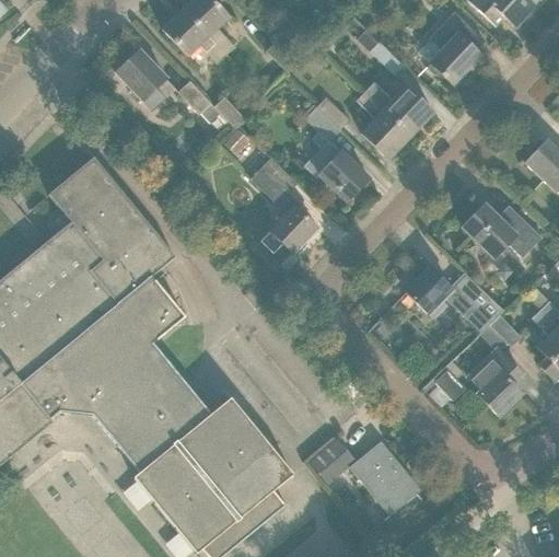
[(191,0),(183,9),(225,54),(234,45),(218,27),(230,16),(214,0),(191,0)]
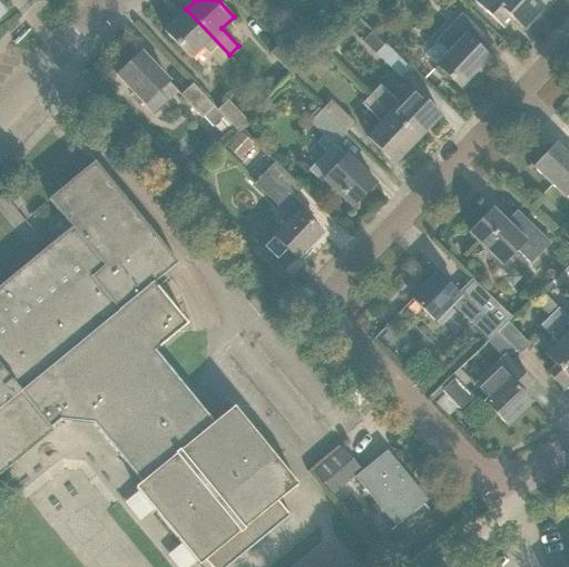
[(525,27),(548,2),(546,0),(477,0),(504,27),(513,17),(525,27)]
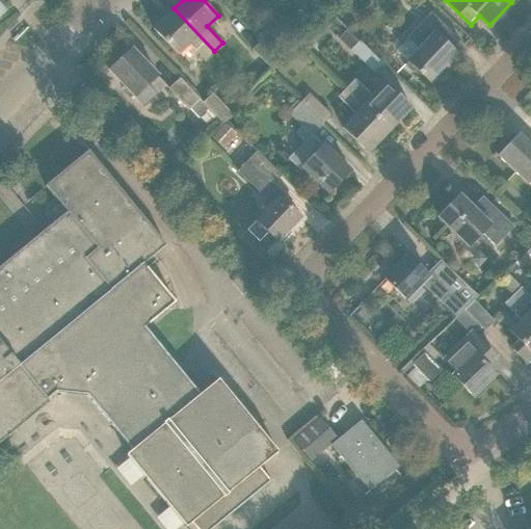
[(206,59),(214,51),(174,8),(154,26),(179,52),(189,42),(206,59)]
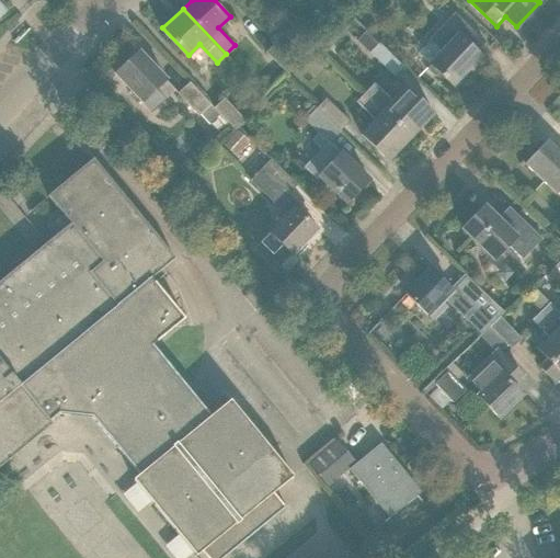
[(470,67),(475,70),(486,58),(469,43),(477,34),(484,41),(486,40),(455,11),(430,37),(442,48),(430,61),(454,84),(470,67)]
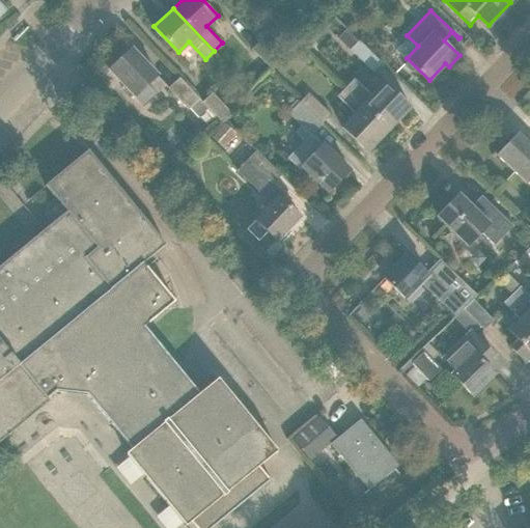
[(373,68),(382,59),(359,38),(351,47),(373,68)]
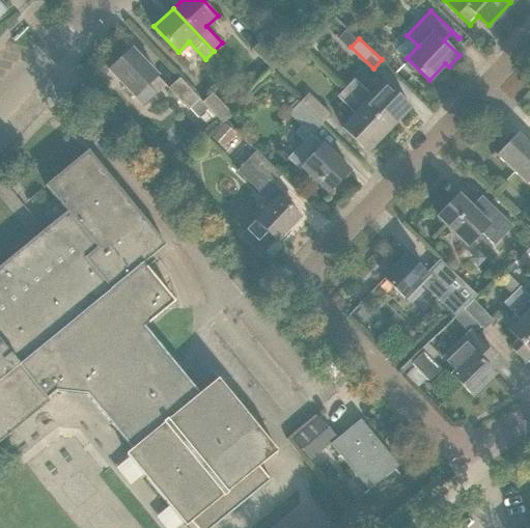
[(166,83),(158,74),(133,47),(110,67),(135,95),(148,83),(157,92),(166,83)]
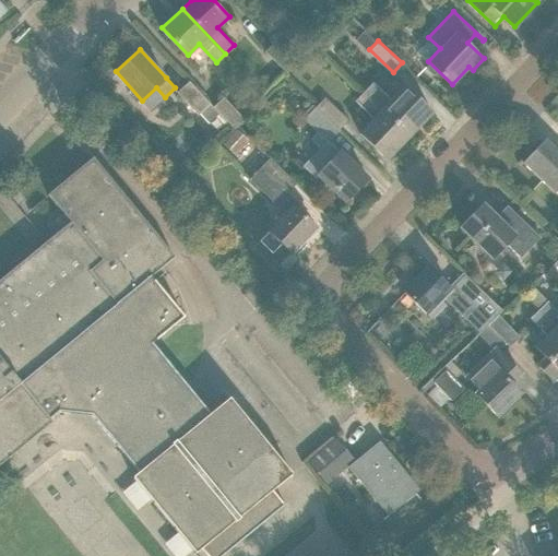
[(220,111),(214,105),(211,103),(189,80),(177,91),(199,114),(200,113),(209,122),(220,111)]
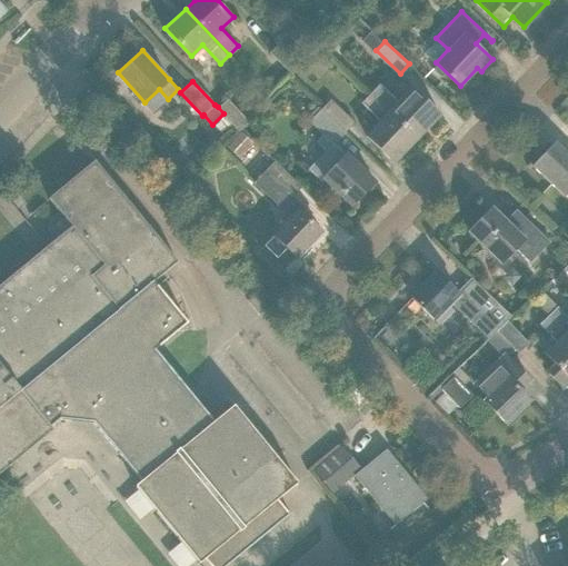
[(371,91),(418,136),(440,112),(412,86),(399,100),(380,82),(371,91)]
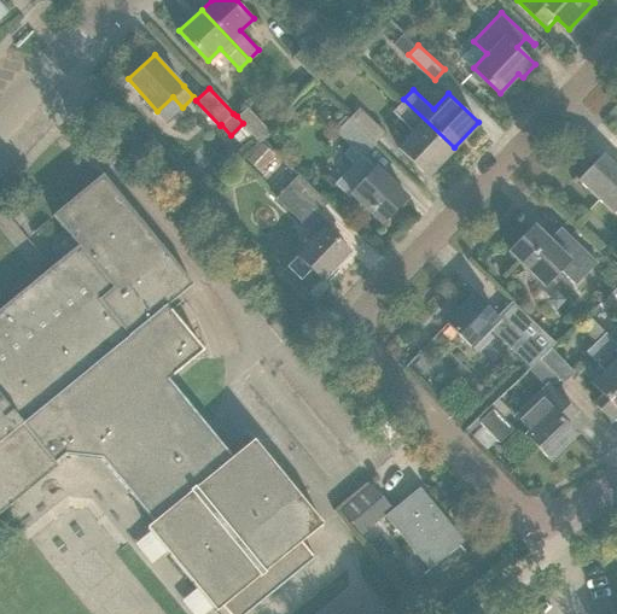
[(429,175),(454,147),(403,99),(393,110),(413,129),(399,145),(429,175)]
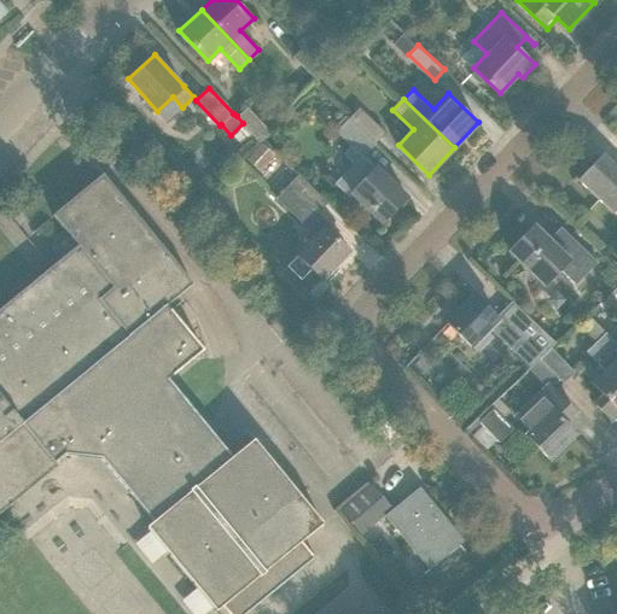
[(350,116),(376,141),(385,132),(360,105),(350,116)]
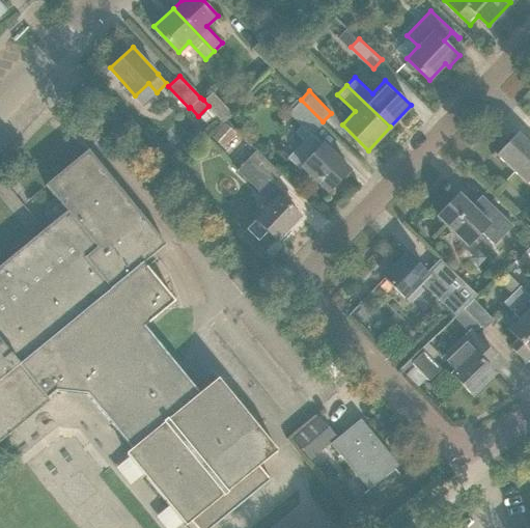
[(203,100),(208,106),(223,121),(232,112),(213,91),(203,100)]
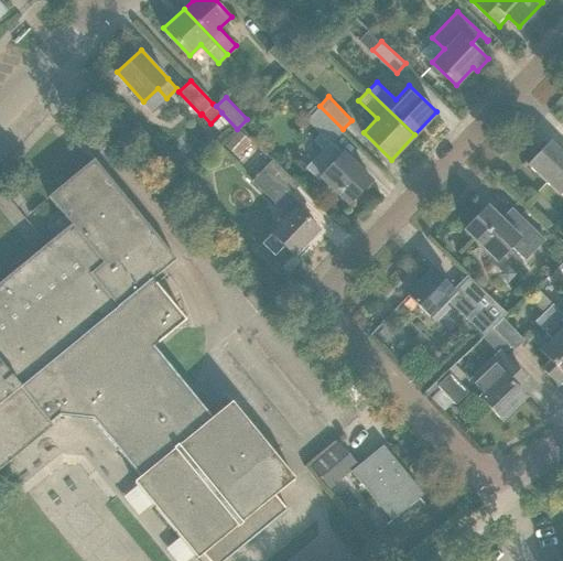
[(332,141),(343,129),(320,106),(307,118),(321,131),(331,142),(332,141)]
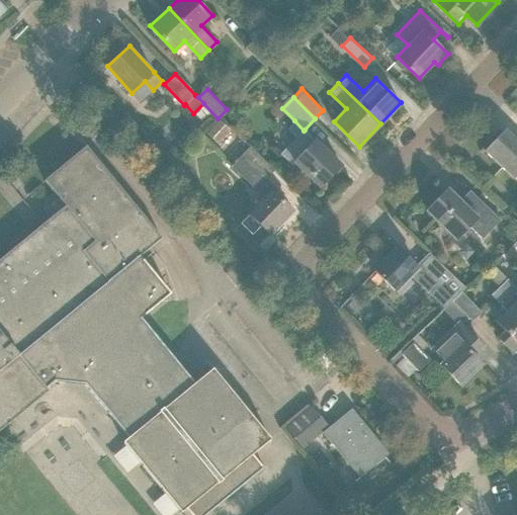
[(219,143),(232,127),(221,117),(207,133),(219,143)]
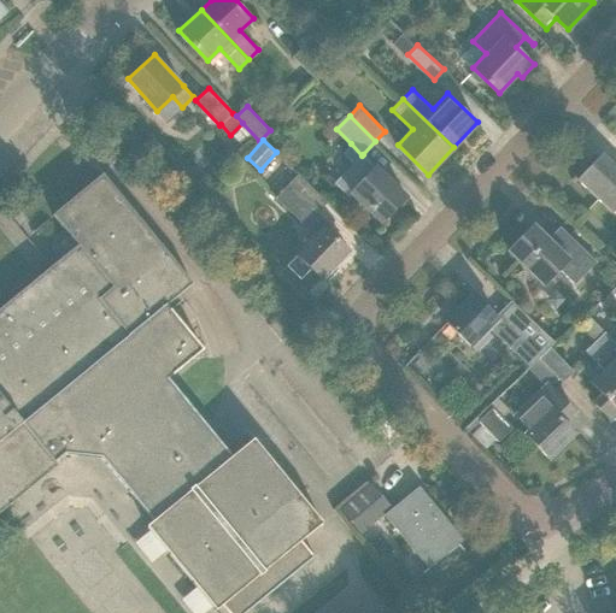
[(376,165),(363,154),(362,155),(351,143),(342,152),(353,161),(335,181),(350,195),(352,192),(382,222),(408,195),(376,165)]
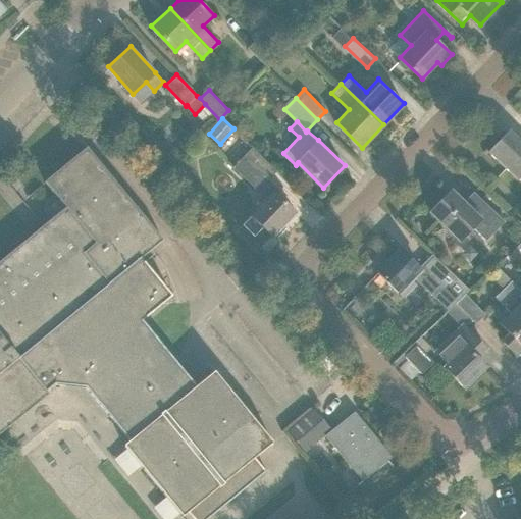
[(520,139),(510,128),(488,151),(518,178),(520,175),(520,139)]
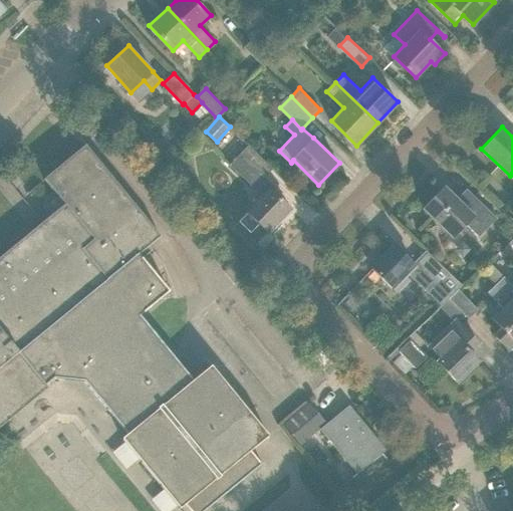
[(194,379),(141,314),(170,290),(140,252),(161,235),(86,143),(44,177),(65,203),(0,255),(0,426),(48,387),(19,350),(38,334),(180,508),(185,504),(191,510),(203,510),(263,462),(252,449),(269,435),(212,364),(194,379)]
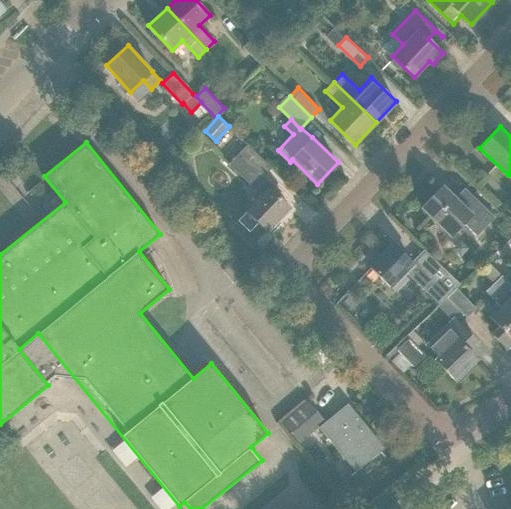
[(270,188),(273,185),(261,172),(269,163),(248,142),(229,162),(254,186),(255,185),(263,193),(247,210),(267,230),(269,228),(272,230),(280,222),(277,219),(289,207),(270,188)]
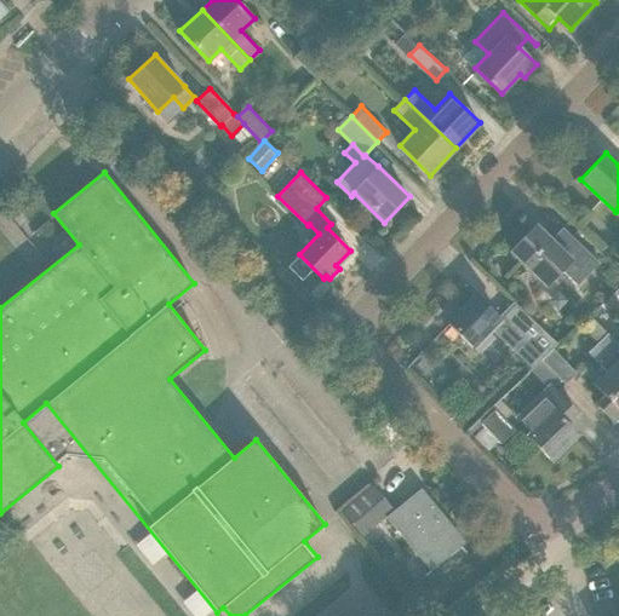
[(551,239),(537,224),(511,251),(548,286),(563,269),(579,285),(600,262),(563,226),(551,239)]
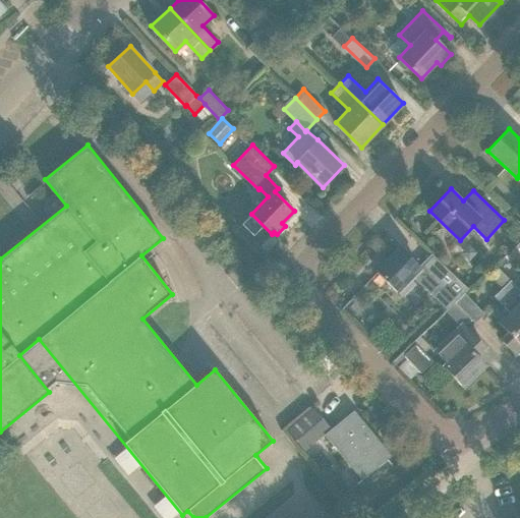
[(519,241),(511,251),(519,260),(519,241)]
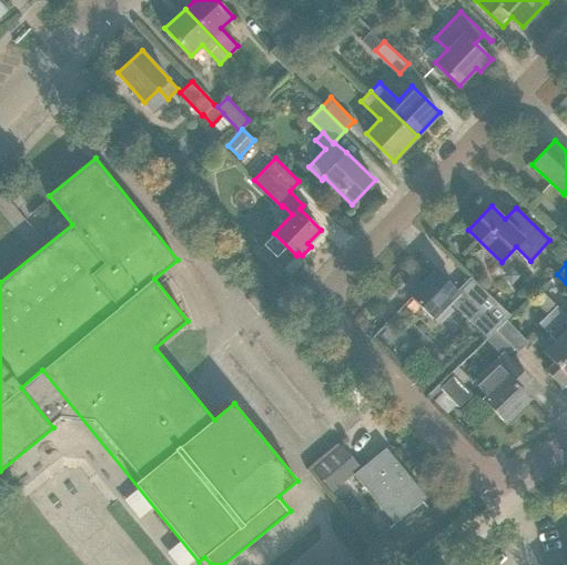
[(496,329),(507,319),(506,318),(510,314),(485,290),(472,276),(457,291),(436,270),(423,283),(419,281),(411,290),(414,293),(412,295),(434,318),(451,300),(488,336),(496,329)]
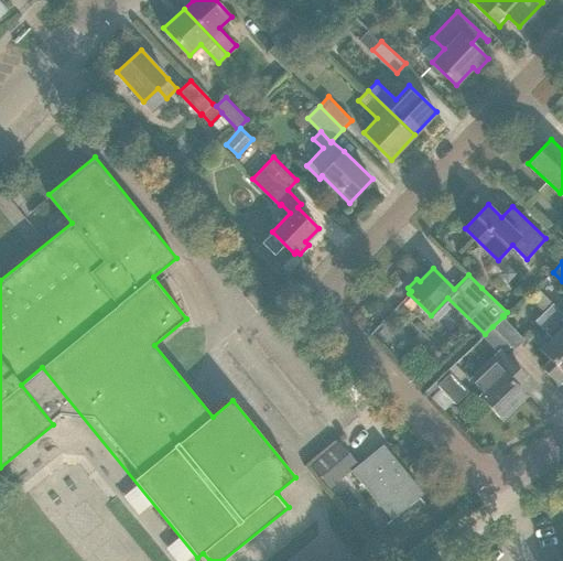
[(257,310),(267,301),(256,287),(246,295),(257,310)]
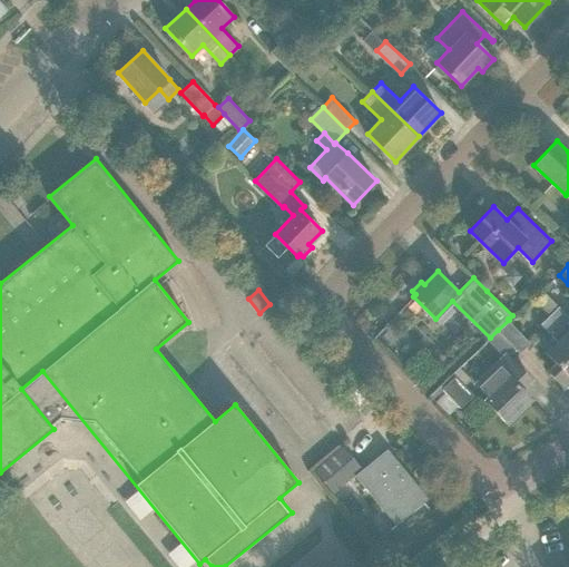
[(549,311),(557,303),(546,292),(538,301),(549,311)]
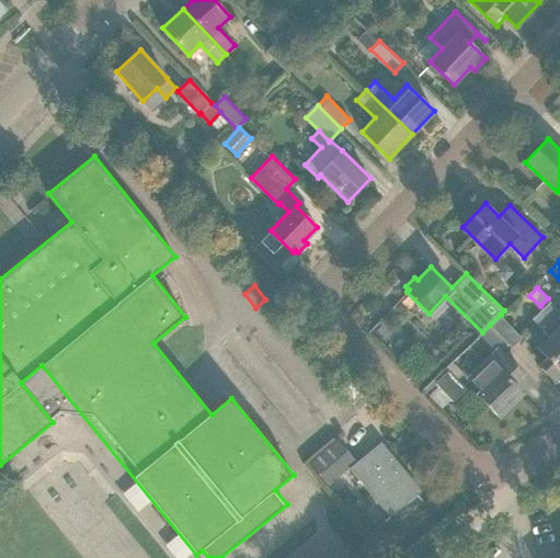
[(541,309),(559,328),(559,310),(550,300),(541,309)]
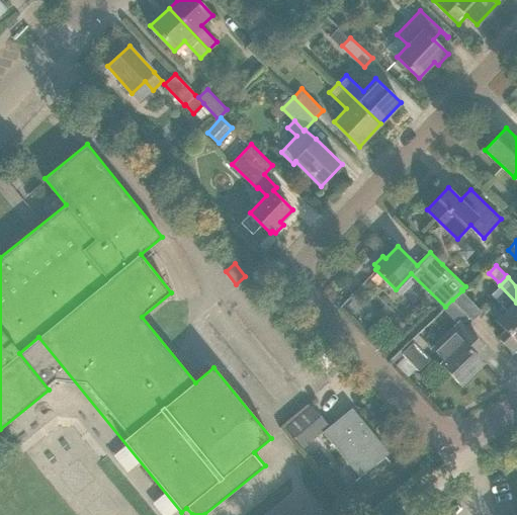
[(516,303),(500,285),(492,293),(508,310),(497,320),(506,330),(499,337),(512,351),(516,345),(516,303)]
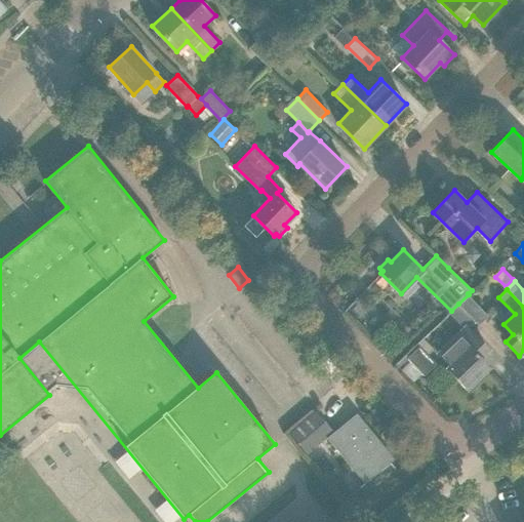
[(469,294),(458,304),(462,308),(479,324),(488,315),(469,294)]
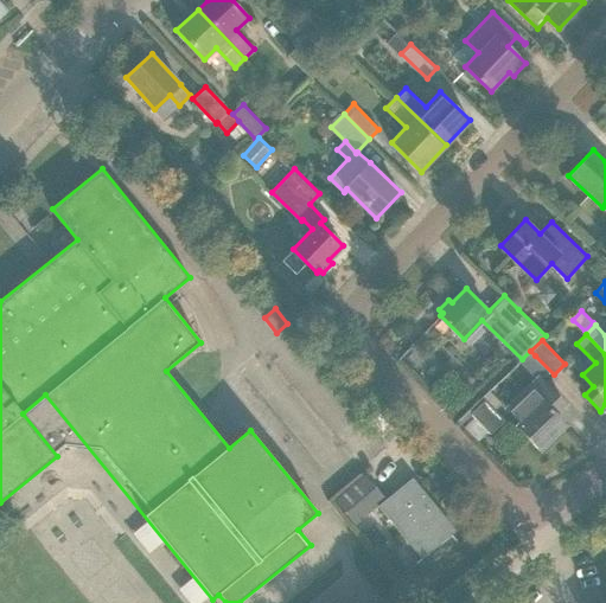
[(522,359),(520,361),(524,366),(527,364),(535,355),(530,351),(522,359)]
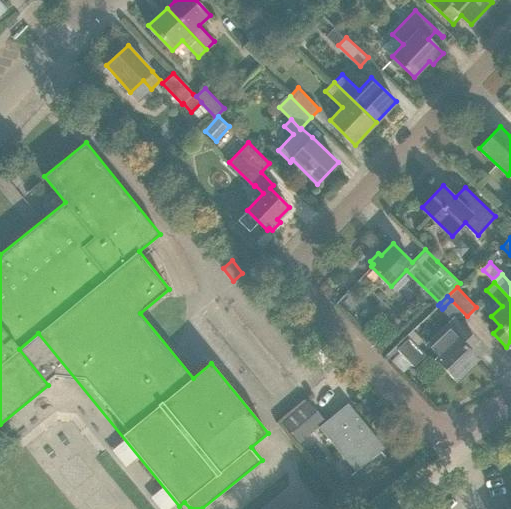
[(454,317),(427,343),(439,355),(436,359),(455,379),(477,358),(468,349),(477,341),(474,338),(457,320),(456,319),(454,317)]
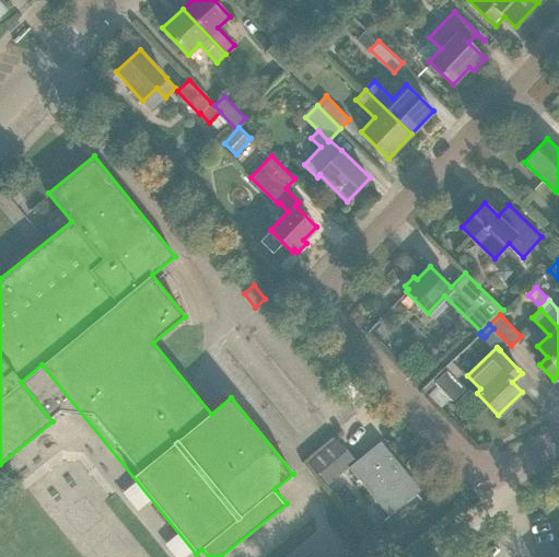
[(447,368),(434,380),(438,384),(451,397),(453,399),(466,387),(457,378),(447,368)]
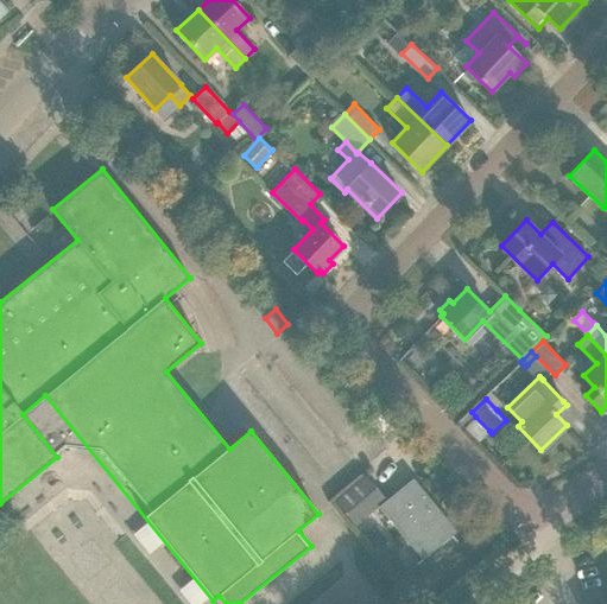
[(355,525),(386,498),(366,474),(335,498),(355,525)]
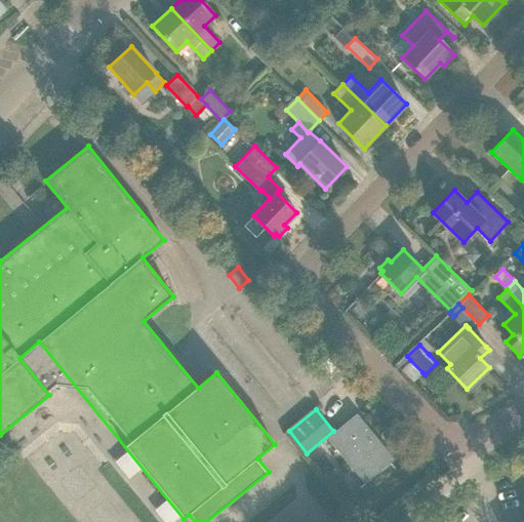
[(365,483),(391,462),(373,440),(377,437),(357,412),(327,437),(365,483)]
